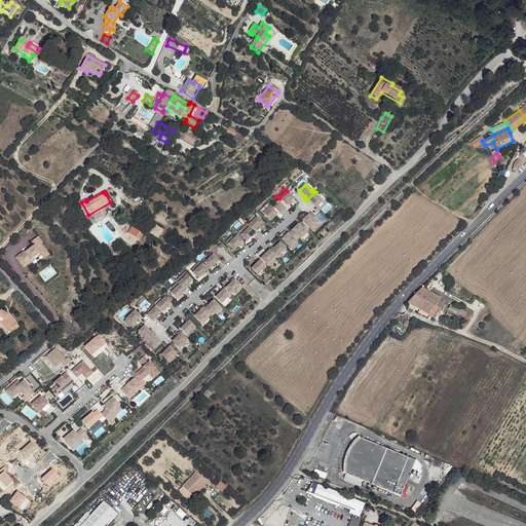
[(294,198),(287,191),(279,198),(287,205),(294,198)]
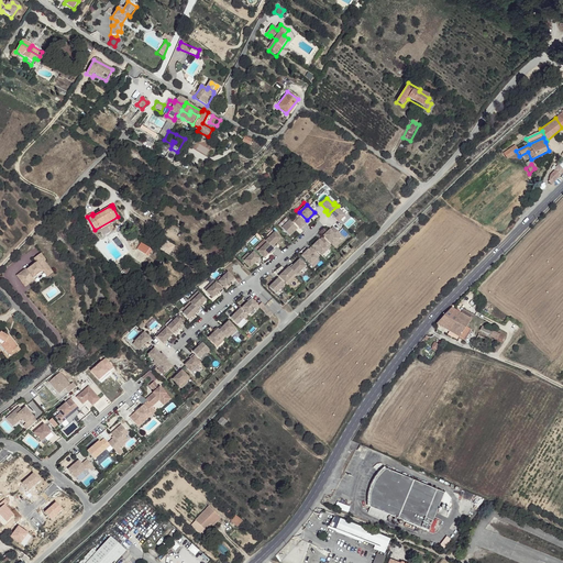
[(338,206),(328,214),(331,218),(332,217),(338,222),(344,217),(339,210),(340,209),(338,206)]
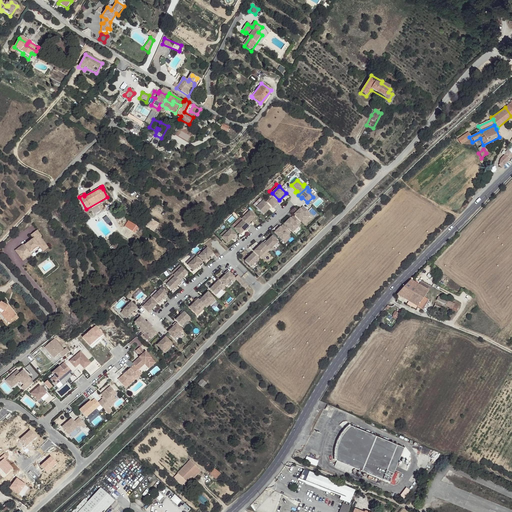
[(278,203),(272,197),(270,200),(276,206),(278,203)]
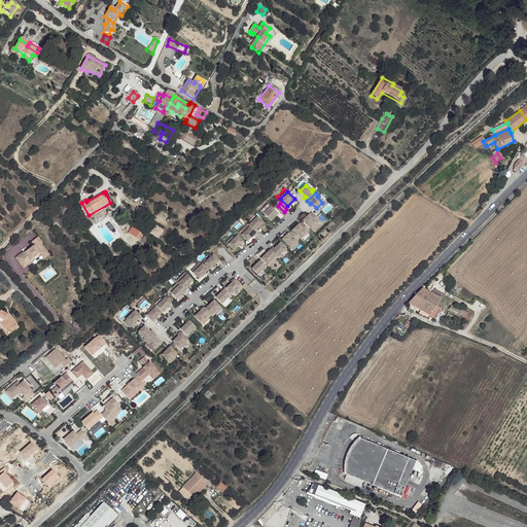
[(268,205),(260,212),(262,214),(270,208),(268,205)]
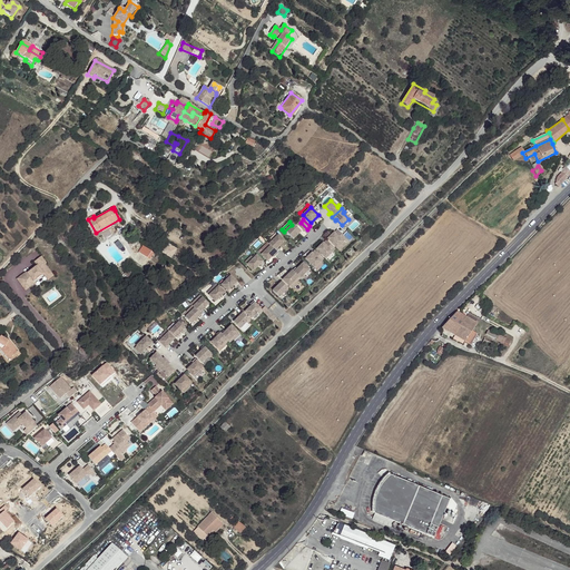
[(307,229),(301,223),(297,225),(304,232),(307,229)]
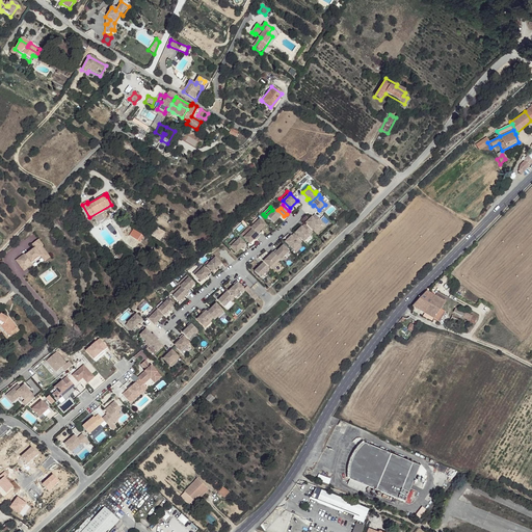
[(272,210),(265,216),(272,224),(280,217),(272,210)]
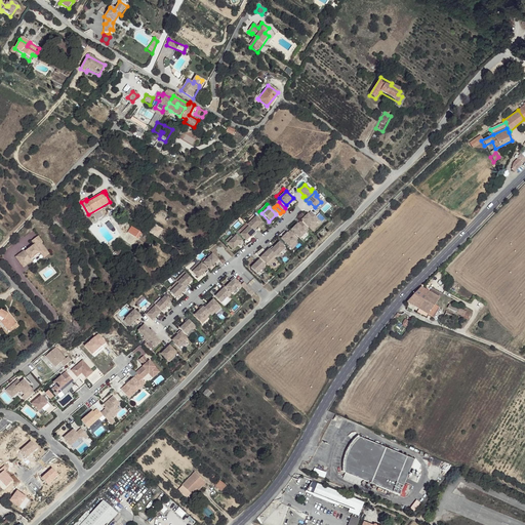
[(306,218),(303,221),(310,229),(316,223),(318,220),(310,212),(305,217),(306,218)]
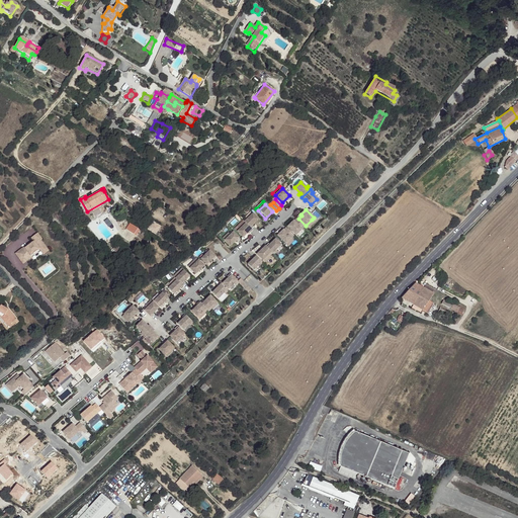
[(245,219),(242,221),(244,223),(251,230),(253,227),(252,226),(258,221),(252,214),(246,220),(245,219)]
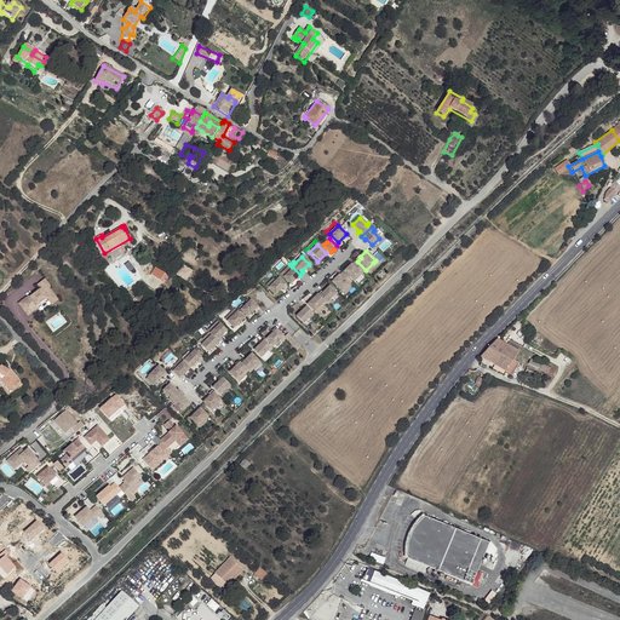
[(349,270),(345,274),(354,282),(361,275),(363,271),(354,262),(348,268),(349,270)]
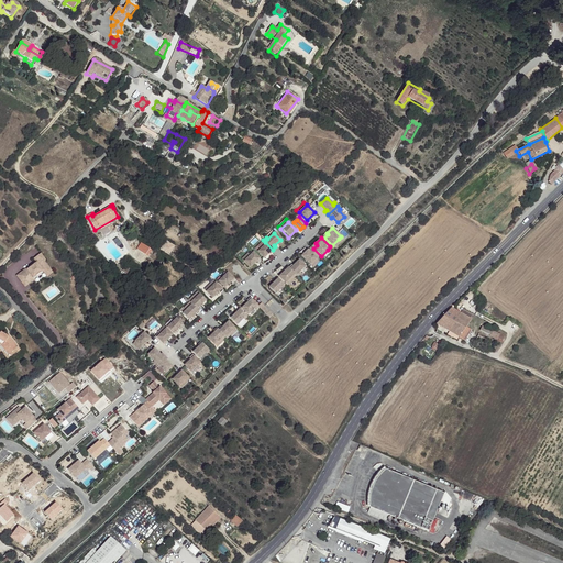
[(159,250),(169,255),(175,245),(165,239),(159,250)]
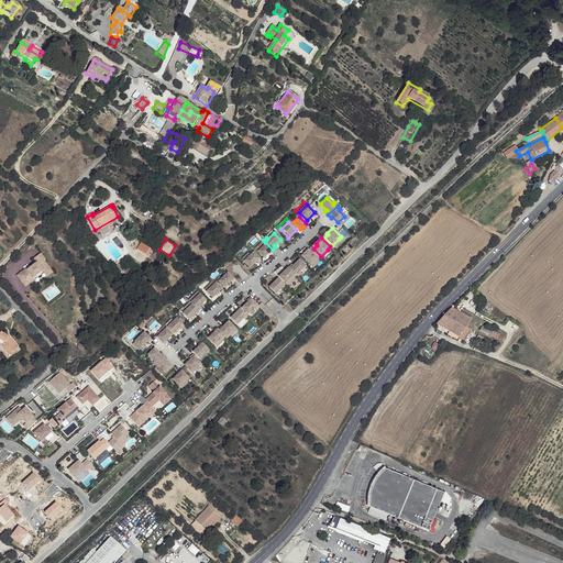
[(152,250),(141,242),(135,249),(147,256),(152,250)]
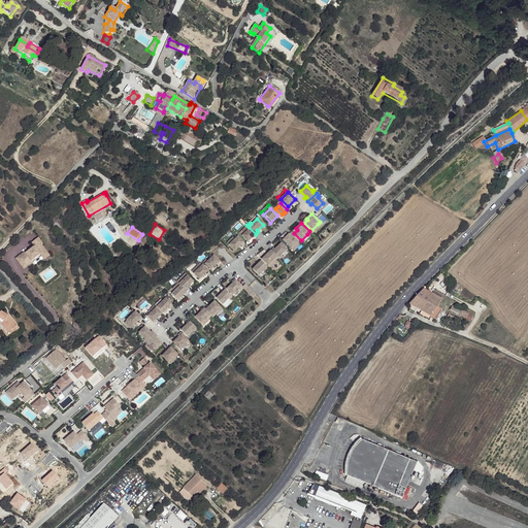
[(241,236),(246,242),(253,237),(254,238),(257,235),(256,234),(249,227),(245,229),(246,231),(241,236)]
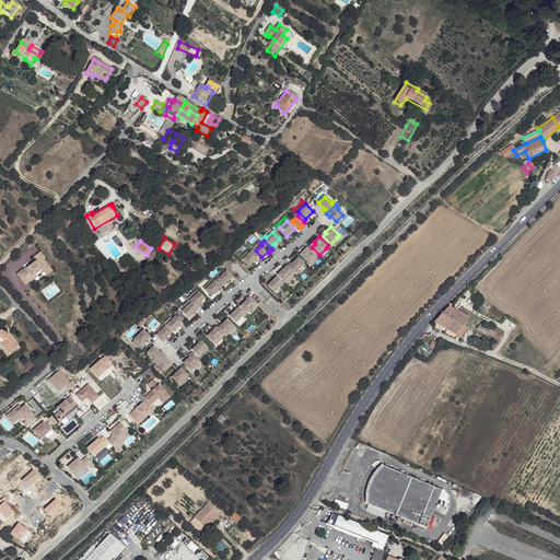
[(304,254),(301,257),(308,265),(315,258),(317,255),(308,246),(303,252),(304,254)]
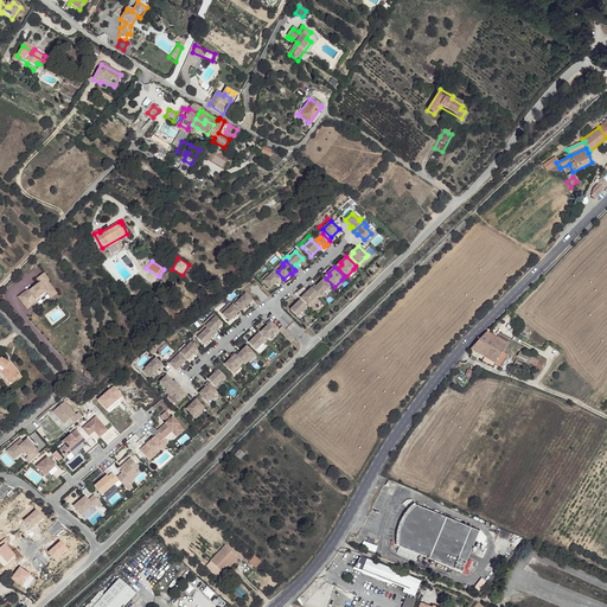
[(262,282),(269,289),(275,282),(278,283),(280,281),(270,270),(268,274),(269,275),(262,282)]
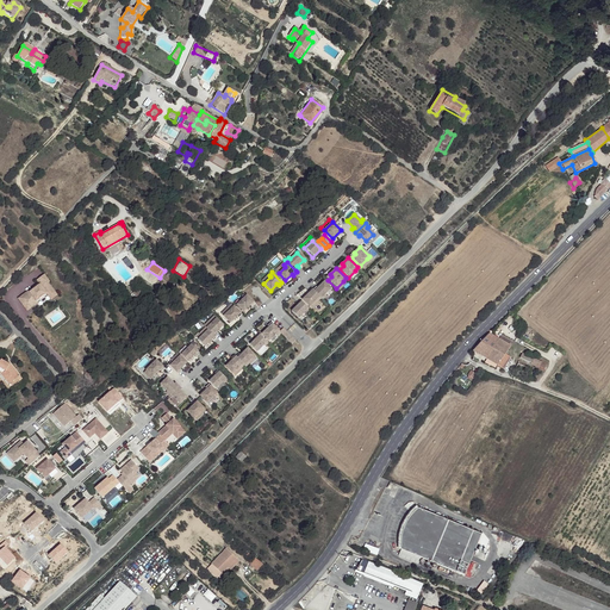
[(29,291),(19,299),(24,304),(27,300),(32,307),(38,302),(37,300),(48,292),(50,296),(56,291),(48,281),(49,280),(44,274),(37,279),(41,284),(30,292),(29,291)]
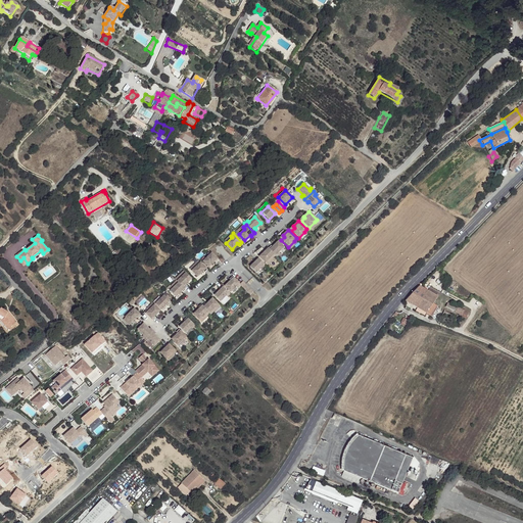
[(283,248),(278,242),(272,247),(271,246),(268,249),(275,256),(276,257),(279,255),(278,253),(283,248)]
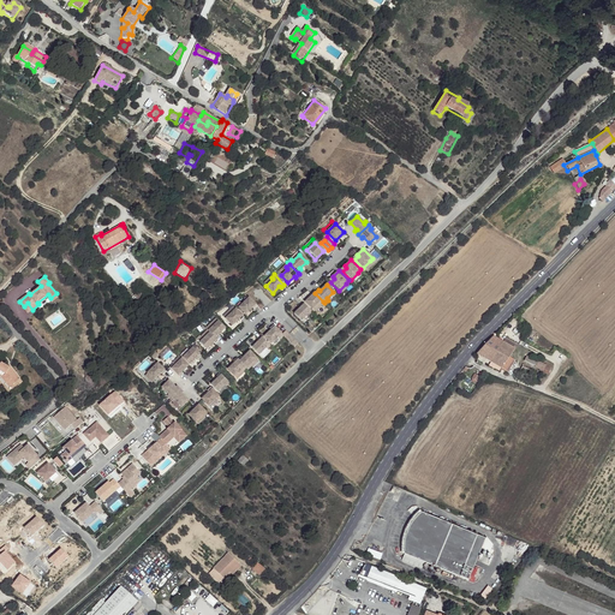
[(320,304),(323,302),(315,293),(314,291),(310,294),(311,296),(304,303),(311,310),(318,303),(320,304)]
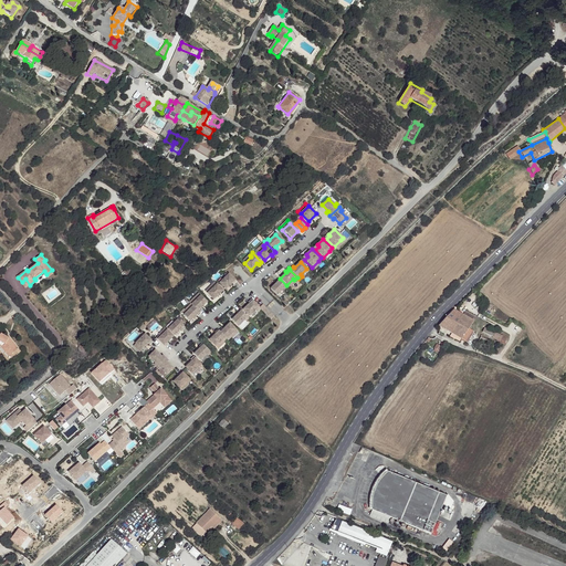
[(237,282),(228,273),(224,276),(226,278),(219,283),(226,290),(232,284),(233,285),(237,282)]
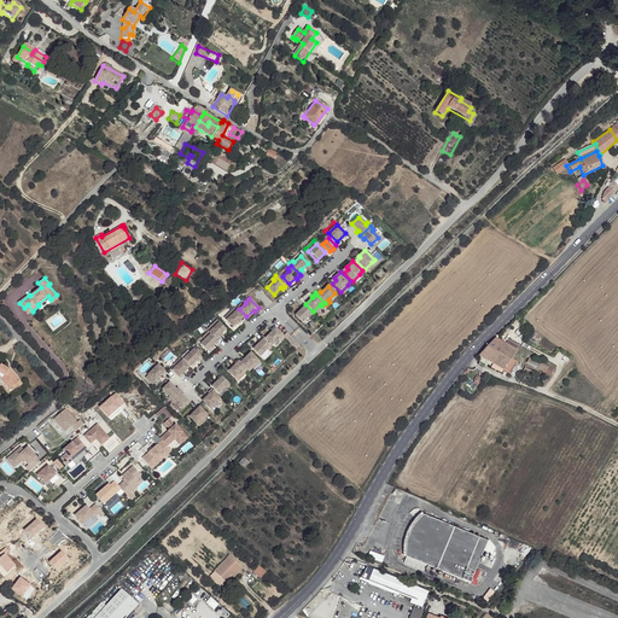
[(310,318),(314,315),(303,304),(301,308),(302,309),(295,316),(302,322),(308,316),(310,318)]
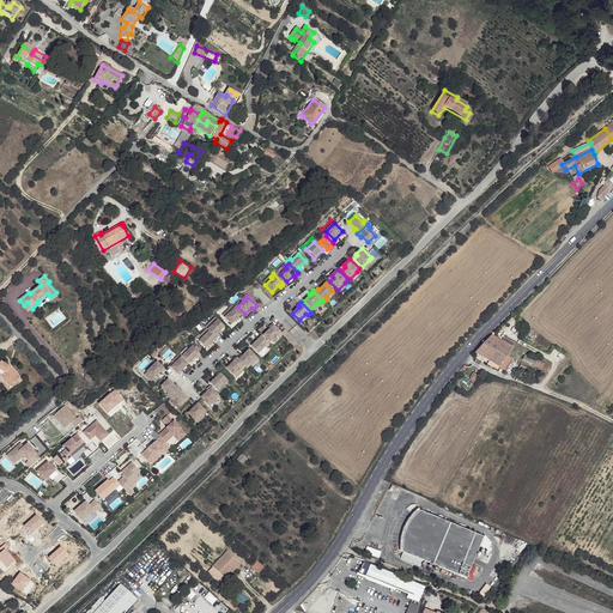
[(243,317),(232,307),(230,310),(231,311),(224,319),(231,326),(238,319),(240,321),(243,317)]
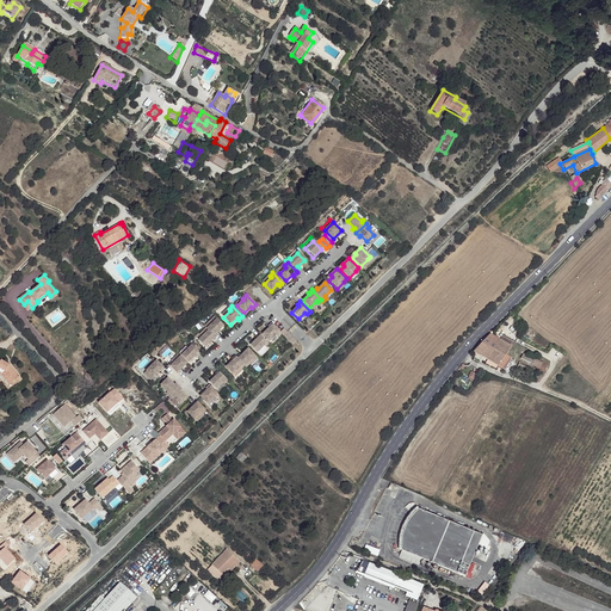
[(208,325),(204,327),(215,338),(217,334),(216,333),(223,327),(216,320),(209,326),(208,325)]
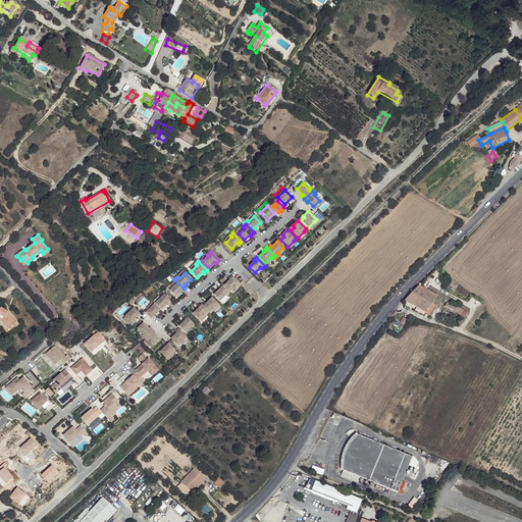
[(237,289),(240,285),(231,277),(228,279),(229,281),(224,286),(229,293),(236,286),(237,289)]
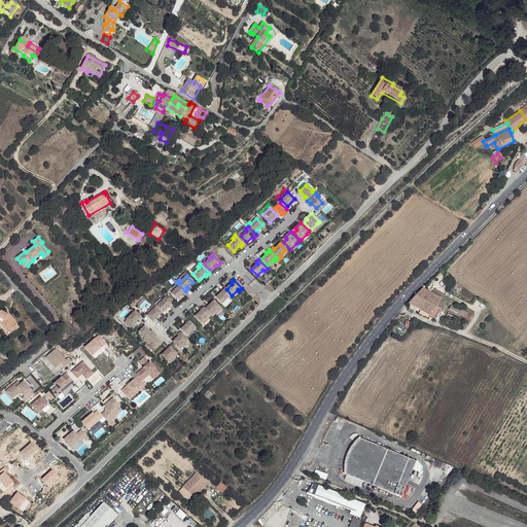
[(176,288),(171,294),(176,300),(182,294),(183,295),(186,292),(185,291),(178,284),(175,287),(176,288)]
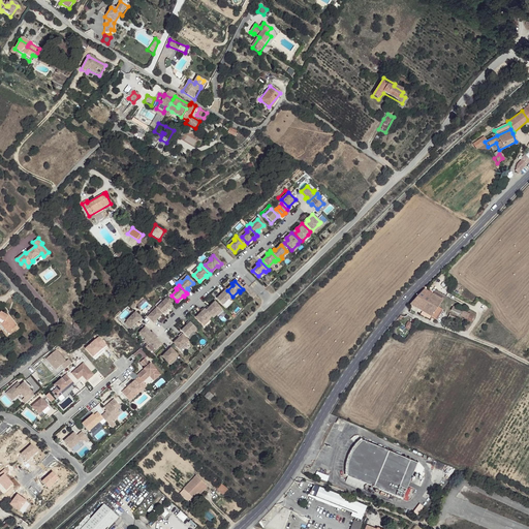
[(245,286),(242,288),(252,300),(255,297),(245,286)]
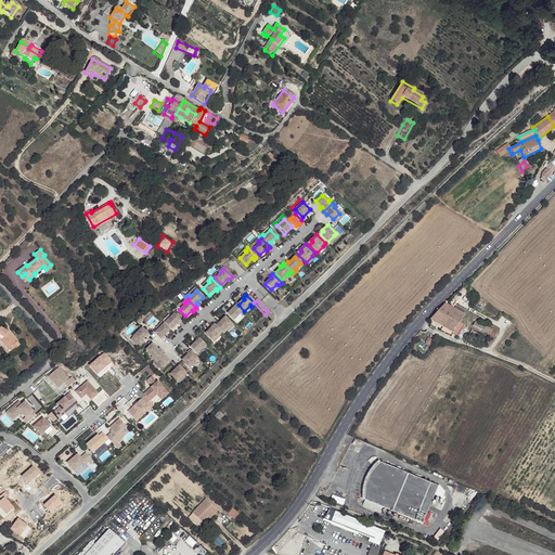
[(241,315),(244,313),(235,304),(232,307),(233,308),(228,314),(233,321),(240,314),(241,315)]
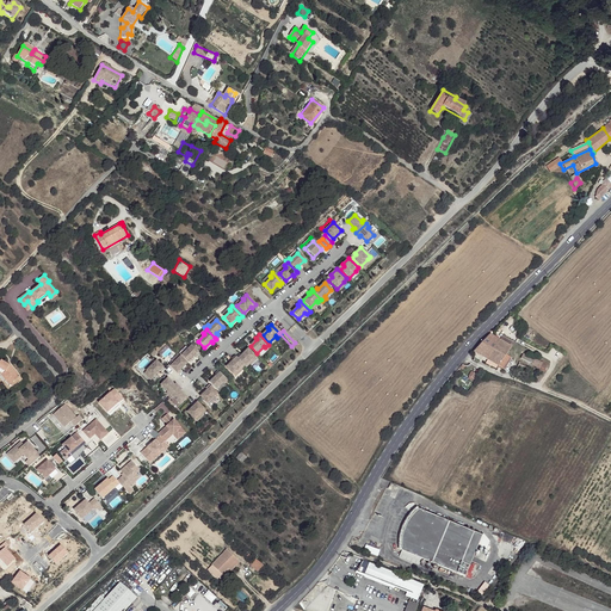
[(499,343),(489,335),(473,355),(487,362),(499,343)]
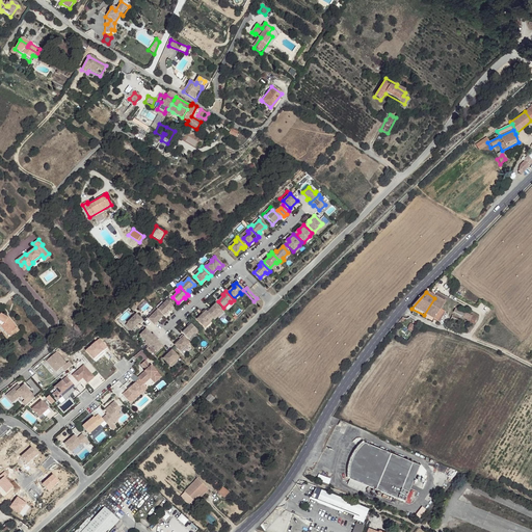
[(442,302),(434,298),(424,315),(433,320),(440,310),(444,304),(442,302)]
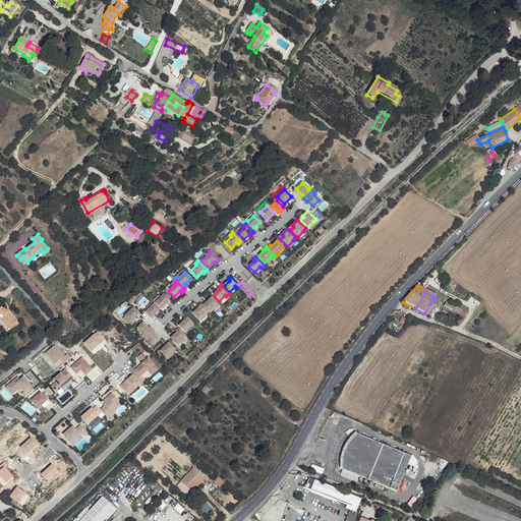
[(170,302),(162,293),(159,296),(160,297),(155,303),(160,309),(166,303),(167,304),(170,302)]
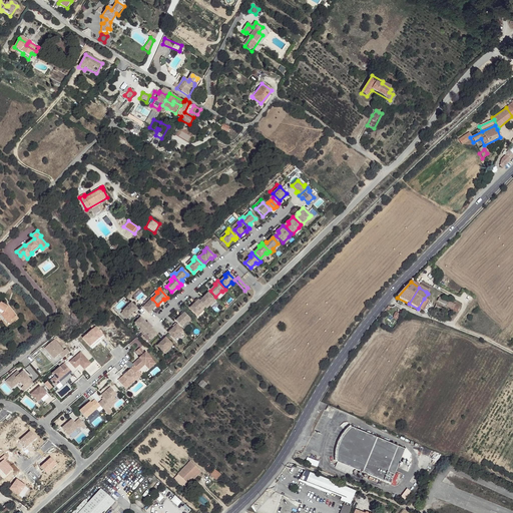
[(204,308),(206,309),(208,307),(207,305),(213,300),(207,294),(201,299),(200,298),(198,301),(204,308)]
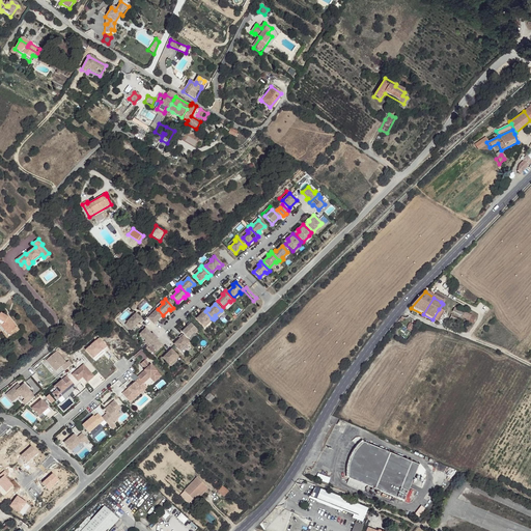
[(444,312),(439,309),(432,319),(438,323),(444,312)]
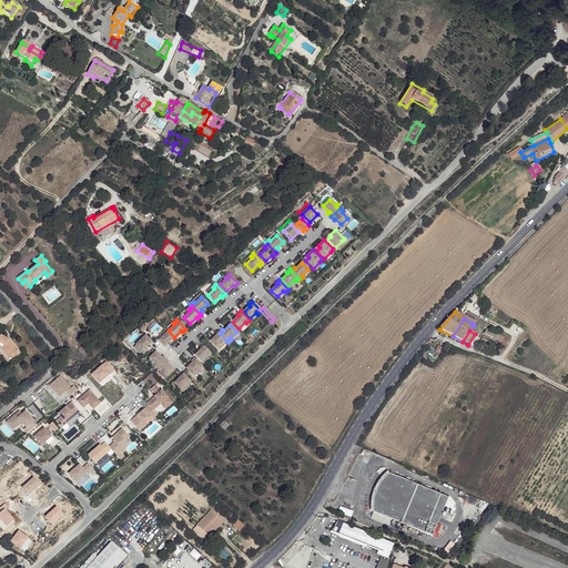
[(485,331),(484,336),(506,346),(509,340),(503,337),(501,338),(485,331)]
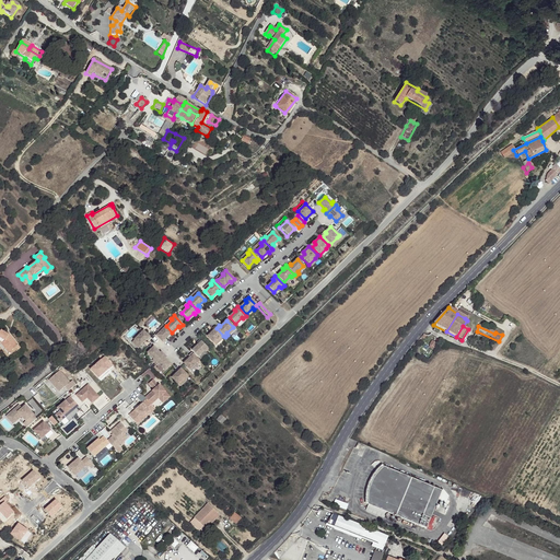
[(156,331),(154,335),(163,343),(165,341),(164,339),(171,334),(164,327),(159,334),(156,331)]
